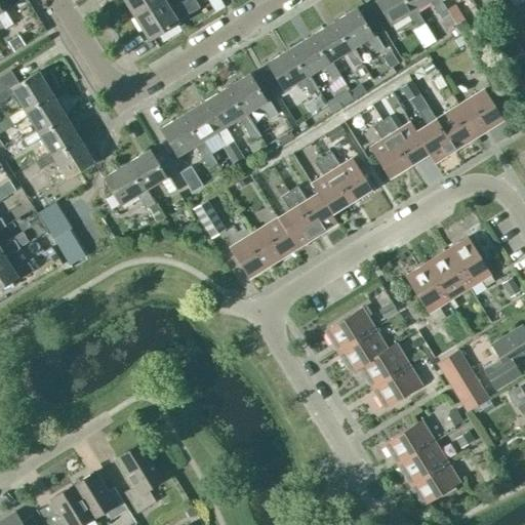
[(122,0),(133,17),(160,0),(122,0)]
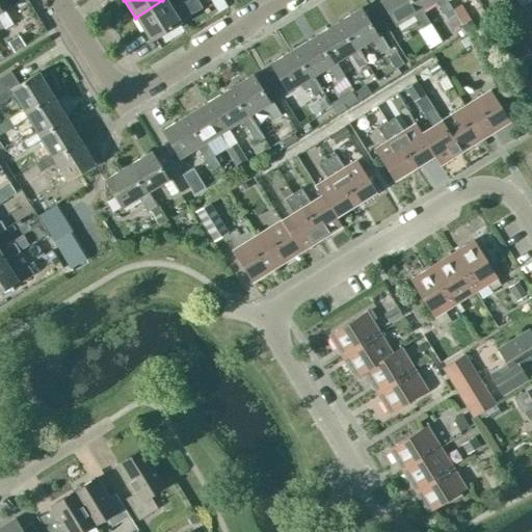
[(162,0),(135,18),(149,41),(180,22),(179,21),(202,6),(196,0),(185,0),(171,9),(165,0),(162,0)]
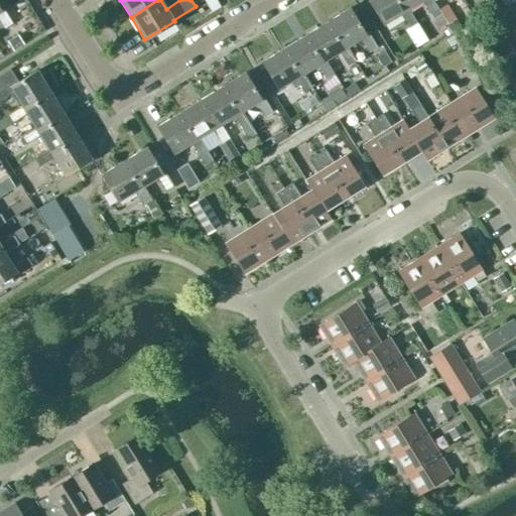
[(368,0),(369,1),(362,5),(370,18),(377,14),(383,23),(400,13),(408,27),(416,22),(408,8),(405,9),(399,0),(368,0)]
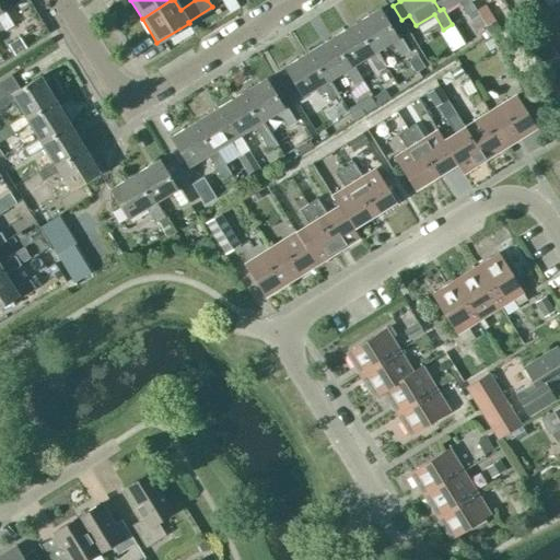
[(469,0),(433,0),(440,10),(443,9),(456,0),(457,0),(467,14),(476,9),(469,0)]
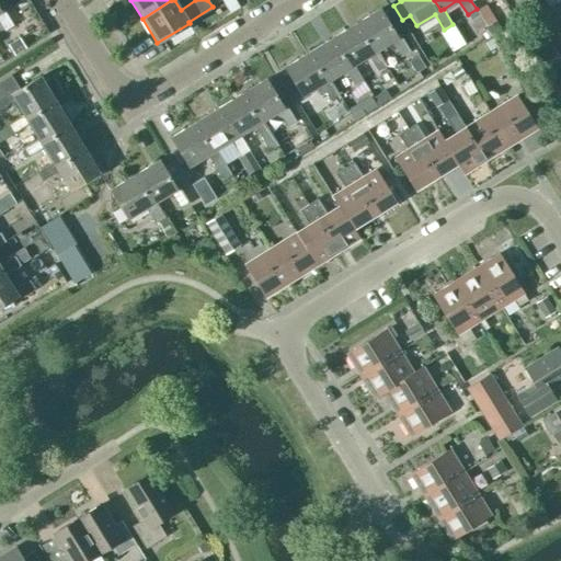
[(379,8),(355,23),(374,52),(377,49),(391,41),(401,56),(410,50),(400,34),(397,36),(395,32),(402,27),(391,11),(384,15),(379,8)]
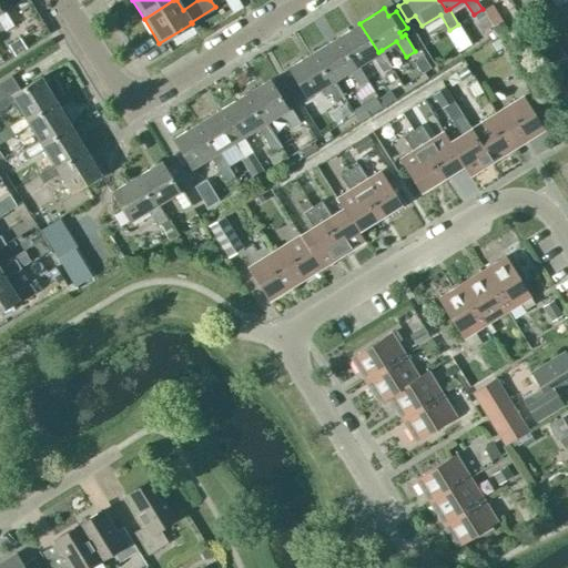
[(0,11),(0,23),(4,30),(12,26),(3,9),(0,11)]
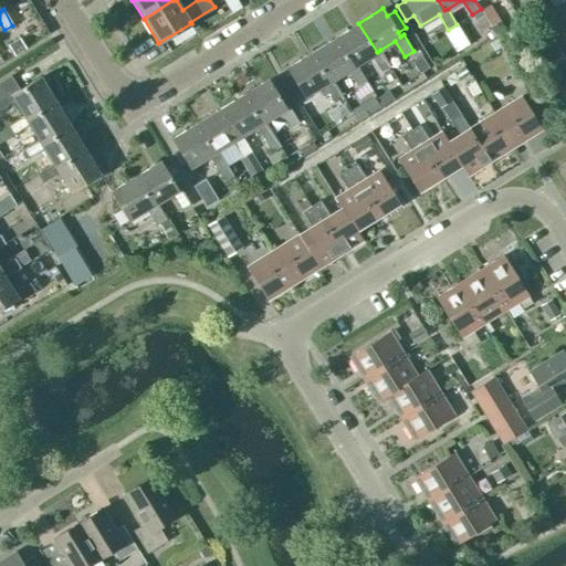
[(472,14),(482,30),(490,25),(481,9),(472,14)]
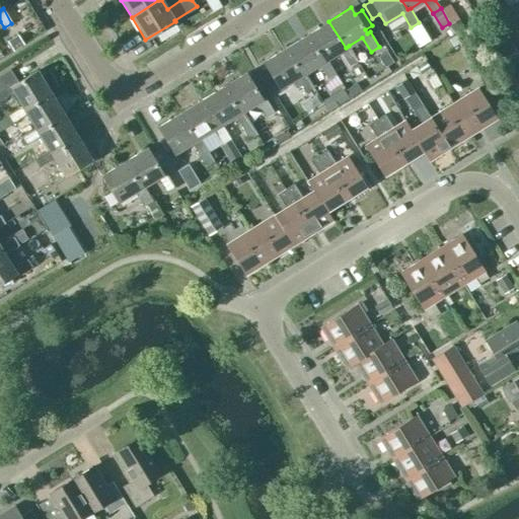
[(349,46),(346,48),(328,21),(307,34),(323,61),(326,59),(341,51),(349,65),(357,60),(349,46)]
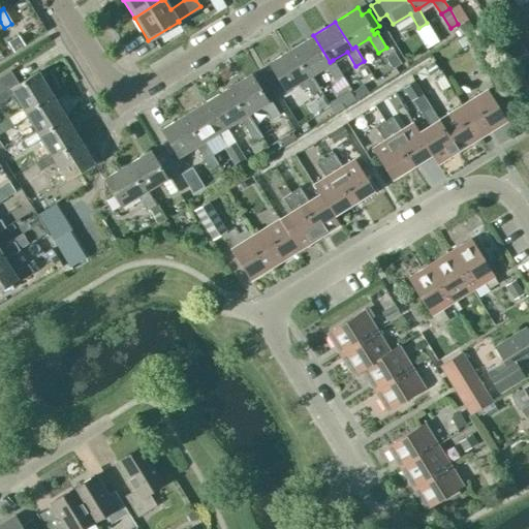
[(7,41),(13,52),(24,45),(18,35),(7,41)]
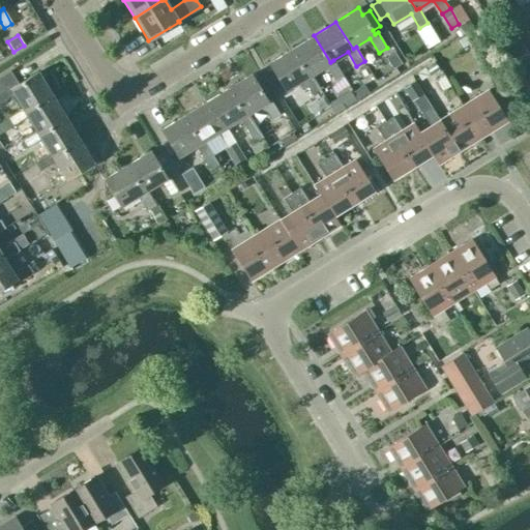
[(330,62),(314,35),(291,49),(308,77),(312,75),(325,65),(334,80),(343,75),(333,60),(330,62)]
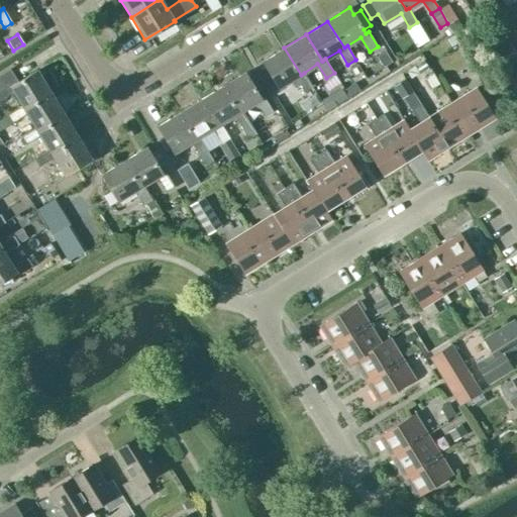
[(304,73),(301,75),(284,47),(262,62),(265,67),(259,71),(266,82),(272,77),(279,88),(291,81),(296,88),(300,85),(305,92),(312,87),(304,73)]
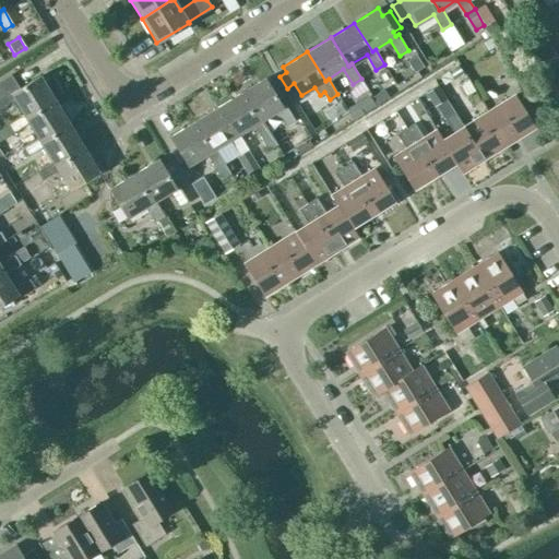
[(391,73),(396,82),(406,75),(401,67),(391,73)]
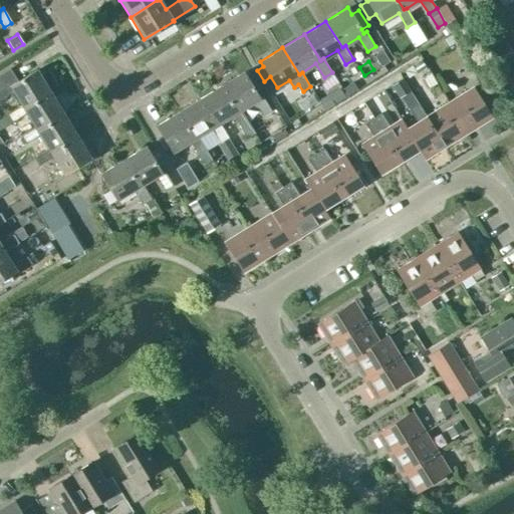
[(462,71),(467,80),(474,75),(469,67),(462,71)]
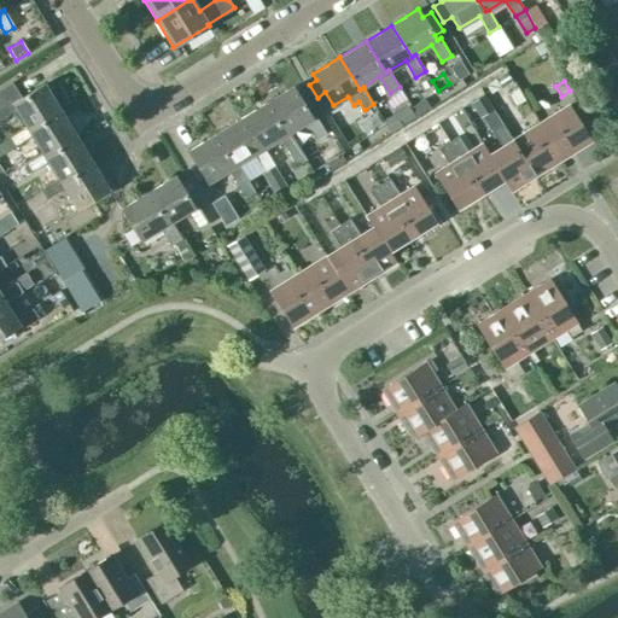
[(25,128),(27,130),(60,110),(44,83),(22,98),(12,82),(0,88),(0,118),(15,110),(25,128)]
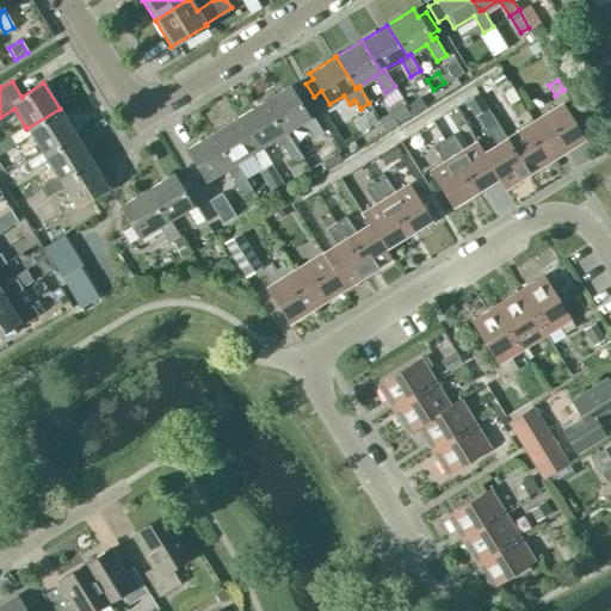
[(289,85),(263,102),(283,133),(287,131),(302,121),(313,137),(322,131),(312,113),(308,116),(289,85)]
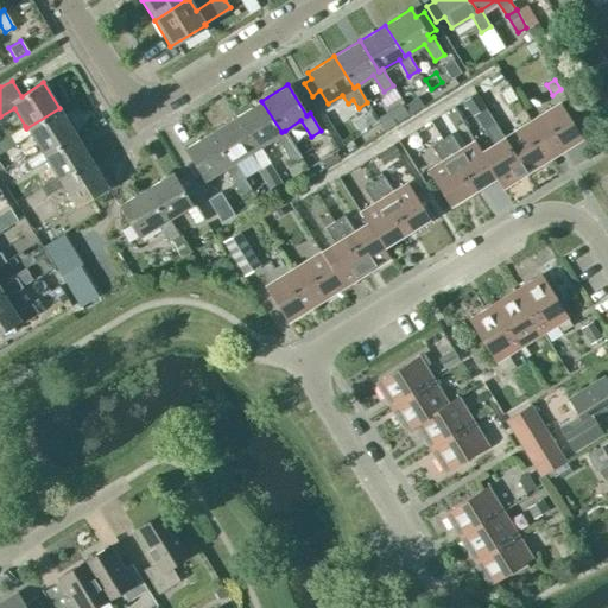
[(476,94),(463,101),(472,114),(485,107),(476,94)]
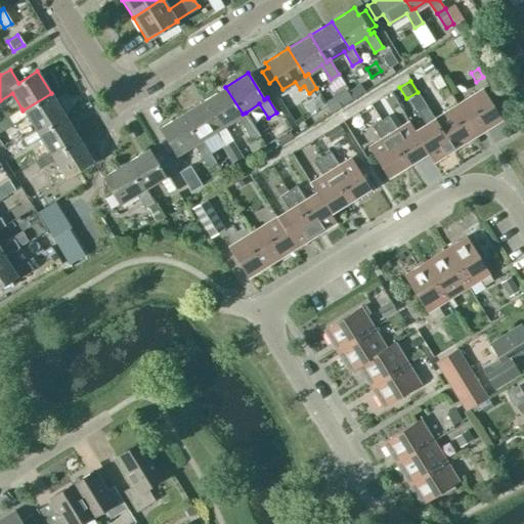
[(243,114),(225,87),(204,100),(220,128),(223,126),(237,118),(252,140),(259,135),(246,113),(243,114)]
